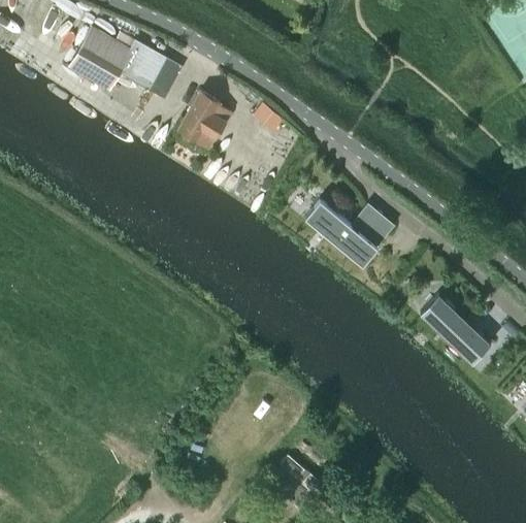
[(93,29),(71,69),(110,91),(121,73),(165,98),(182,69),(122,35),(117,42),(93,29)]
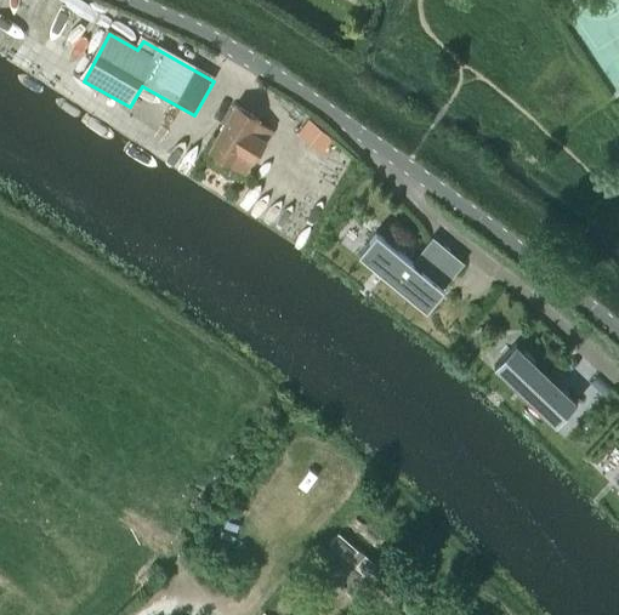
[(210,154),(226,164),(248,177),(273,135),(260,126),(261,124),(238,109),(217,142),(210,154)]
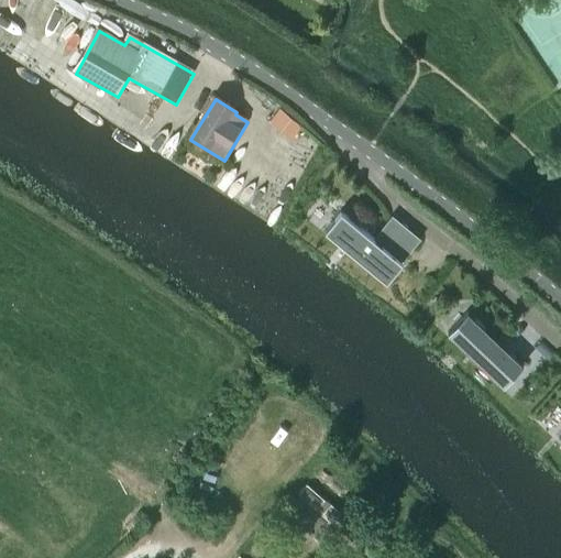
[(342,214),(325,234),(387,285),(404,265),(403,265),(422,241),(393,217),(375,240),(342,214)]
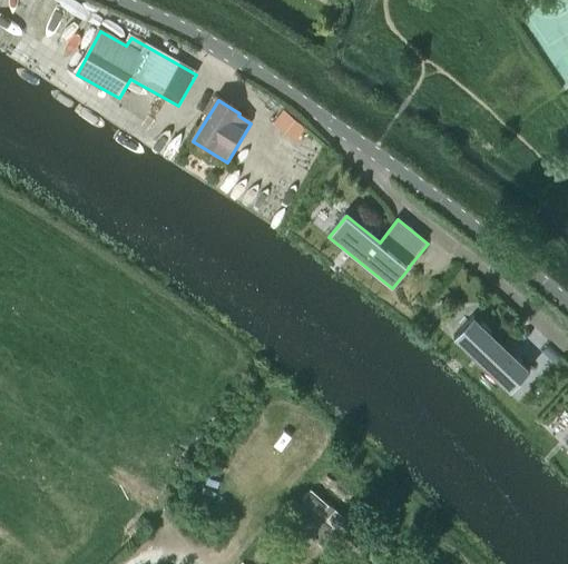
[(475,319),(454,340),(511,394),(531,373),(475,319)]
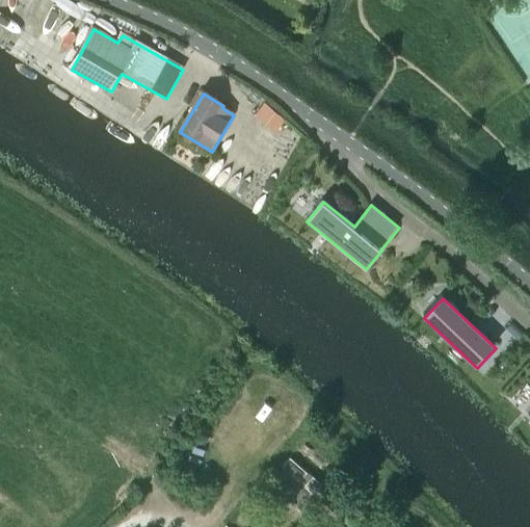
[(271,488),(308,521),(330,495),(290,462),(284,470),(286,472),(271,488)]
